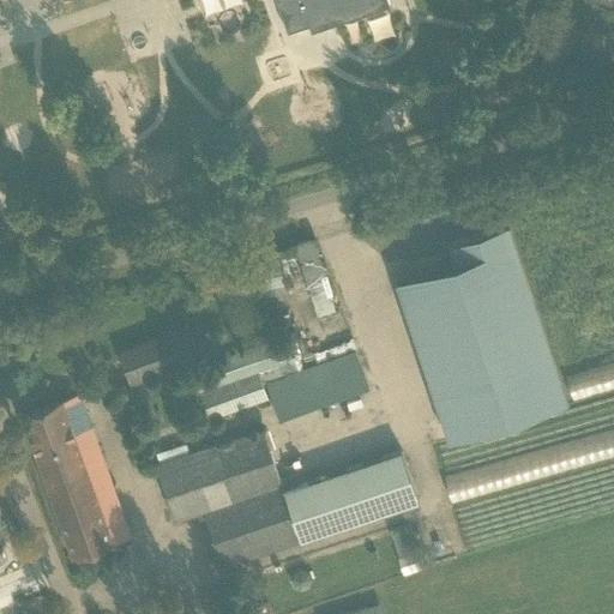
[(275,0),(287,32),(308,25),(311,32),(390,6),(387,0),(275,0)]
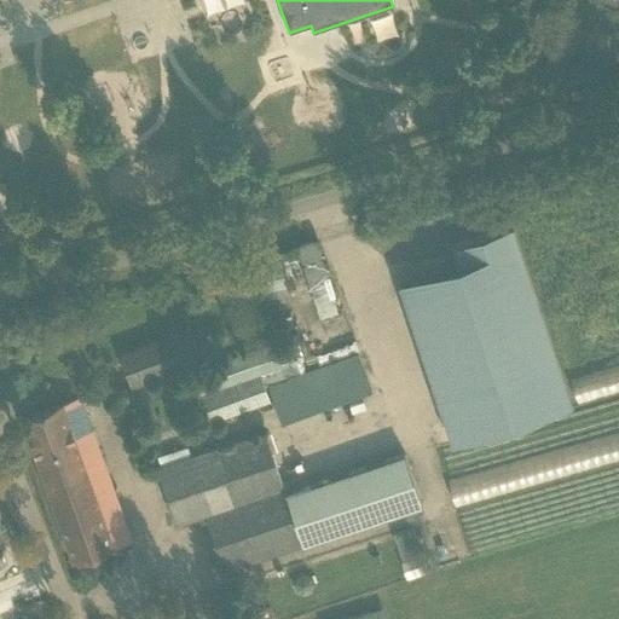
[(458,264),(398,284),(452,444),(571,405),(512,226),(452,246),(458,264)]
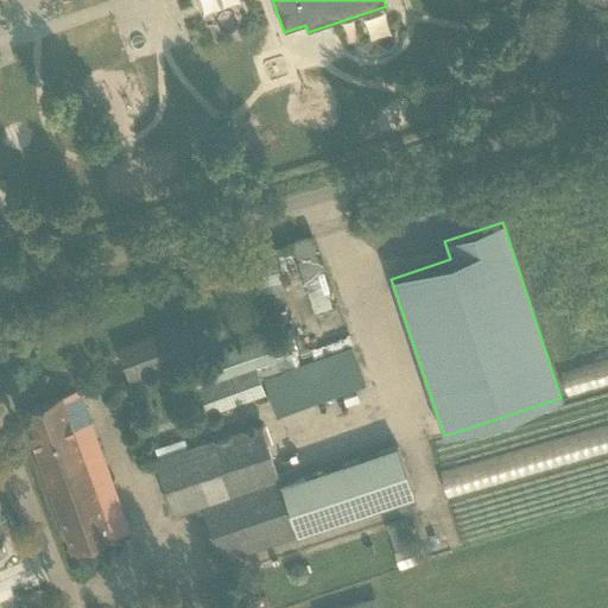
[(309,284),(327,276),(310,234),(291,242),(309,284)]
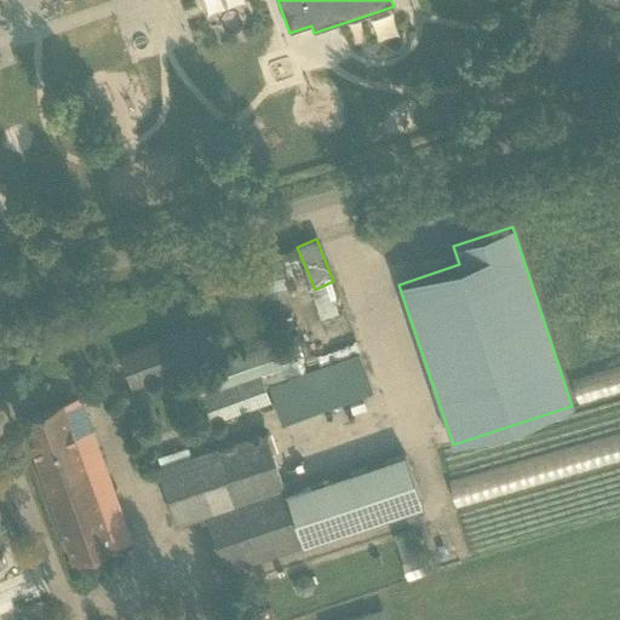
[(201,362),(196,352),(188,329),(120,355),(133,388),(201,362)]
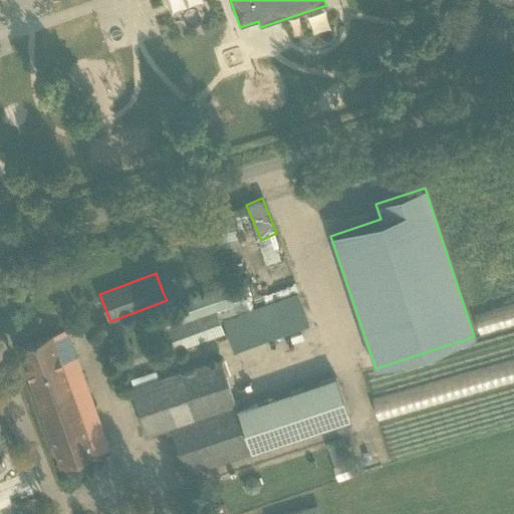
[(173,352),(224,333),(231,354),(308,326),(296,293),(236,315),(226,286),(153,312),(160,331),(165,329),(173,352)]
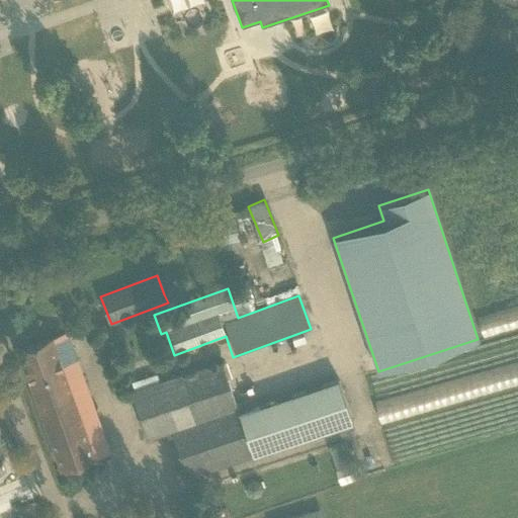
[(32,391),(82,371),(67,332),(17,349),(32,391)]
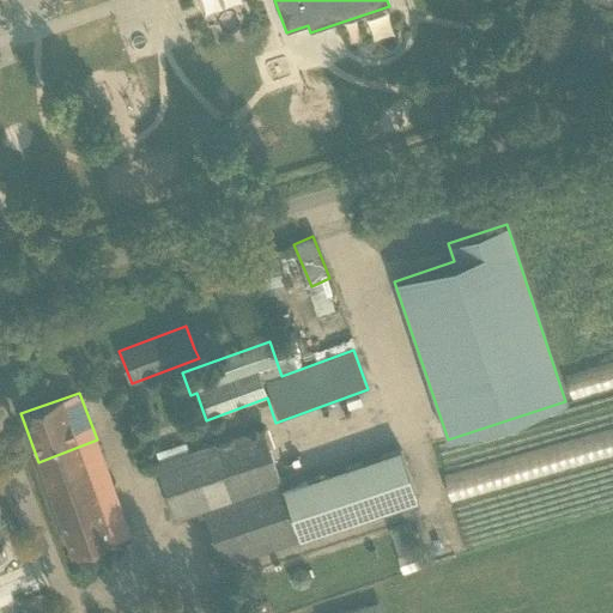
[(280,490),(260,429),(157,463),(175,521),(204,511),(222,565),(417,501),(400,450),(280,490)]
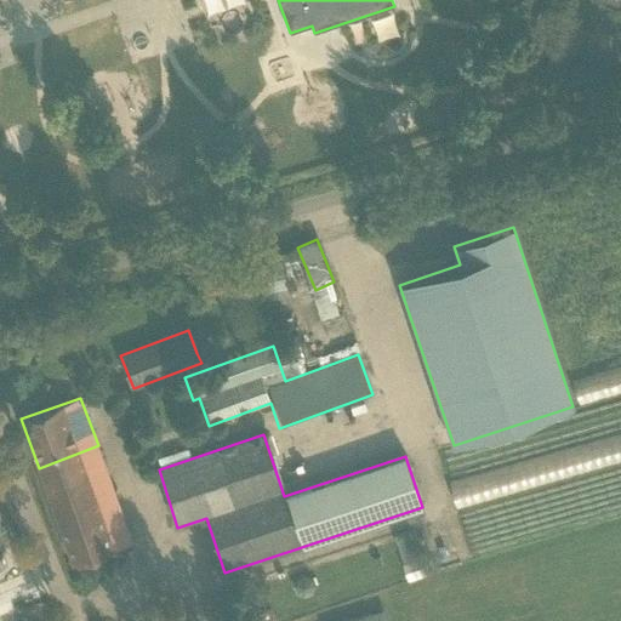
[(132,541),(98,445),(39,468),(73,563),(132,541)]
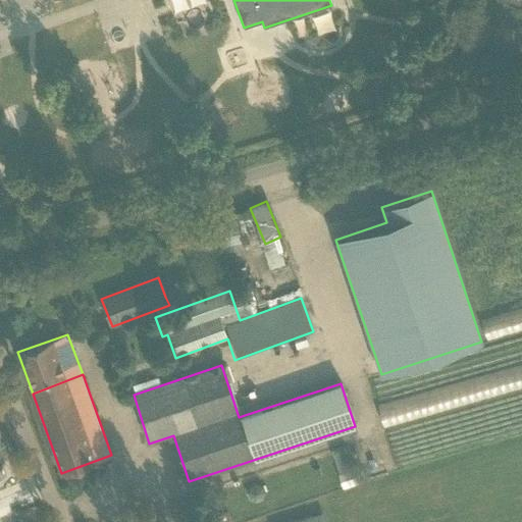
[(358,483),(353,469),(337,474),(343,488),(358,483)]
